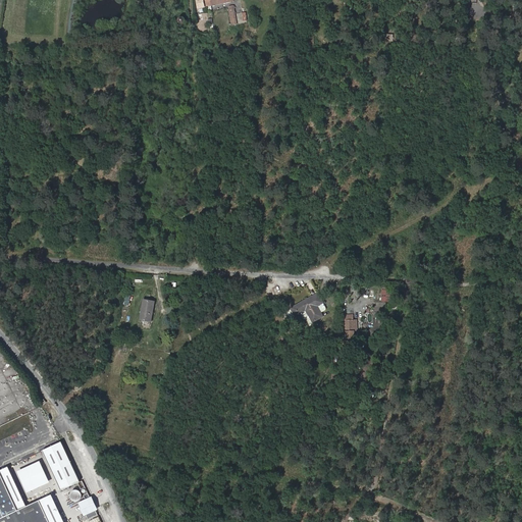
[(498,39),(503,33),(494,25),(489,32),(498,39)]
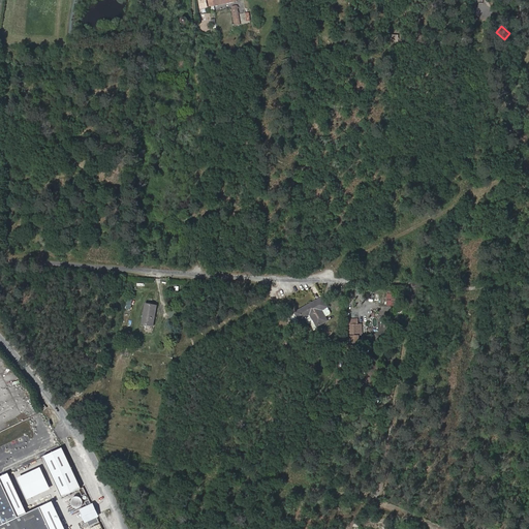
[(396,292),(387,292),(387,305),(395,306),(396,292)]
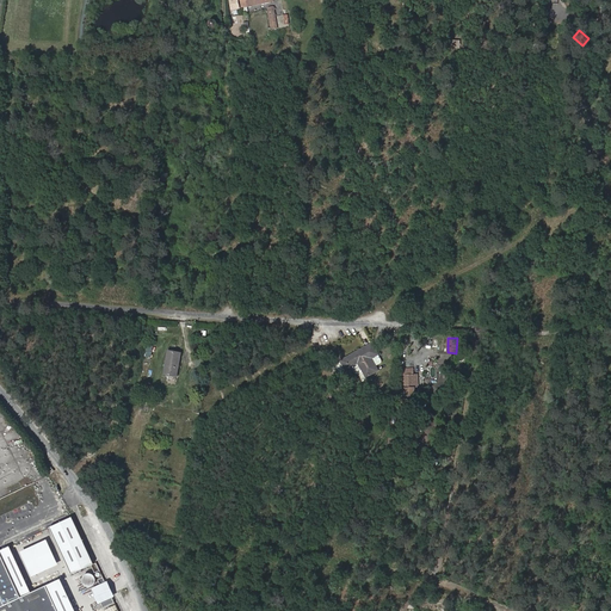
[(360,350),(340,359),(346,369),(358,363),(366,376),(378,370),(376,364),(372,358),(380,355),(375,345),(362,352),(360,350)]
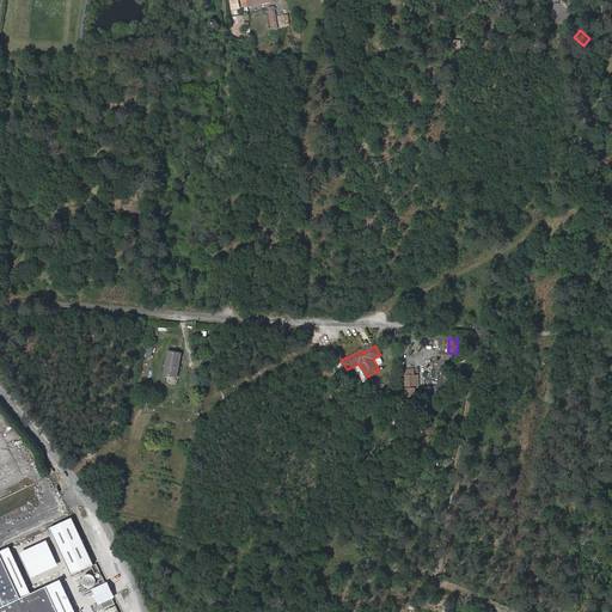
[(176,377),(181,354),(169,352),(164,374),(176,377)]
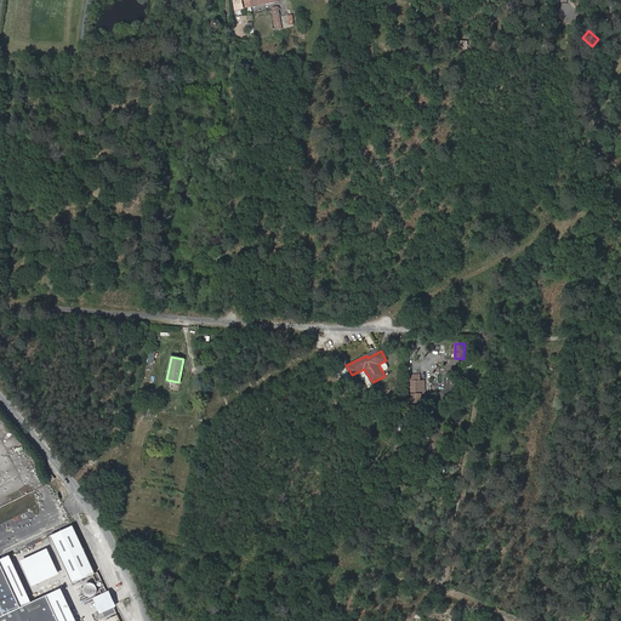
[(386,360),(379,364),(382,370),(389,366),(386,360)]
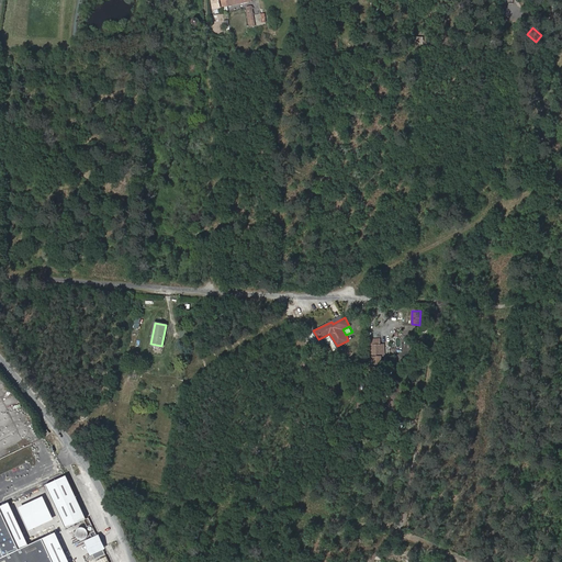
[(328,335),(324,337),(330,347),(334,345),(328,335)]
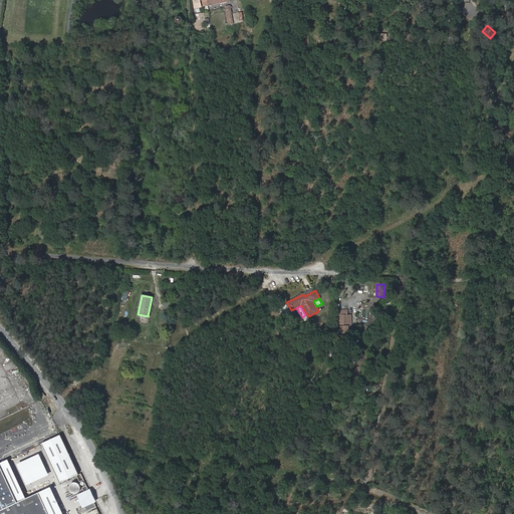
[(339,309),(340,330),(348,329),(348,325),(352,325),(351,314),(347,314),(347,309),(339,309)]
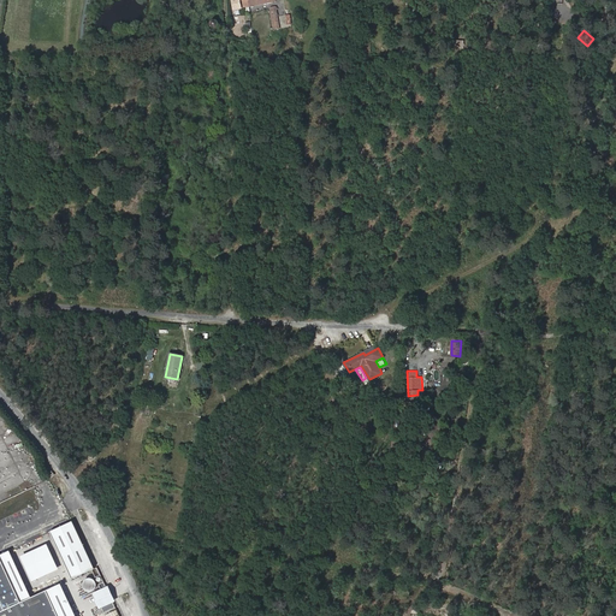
[(94,569),(72,522),(49,532),(72,579),(92,570),(94,569)]
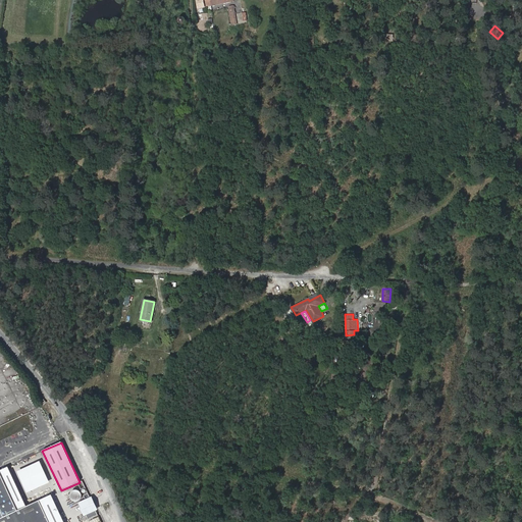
[(50,483),(40,461),(17,471),(28,493),(50,483)]
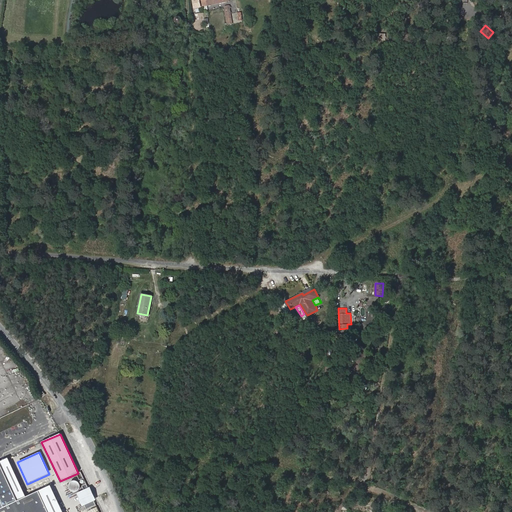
[(62,511),(50,486),(26,497),(8,458),(0,461),(0,511),(62,511)]
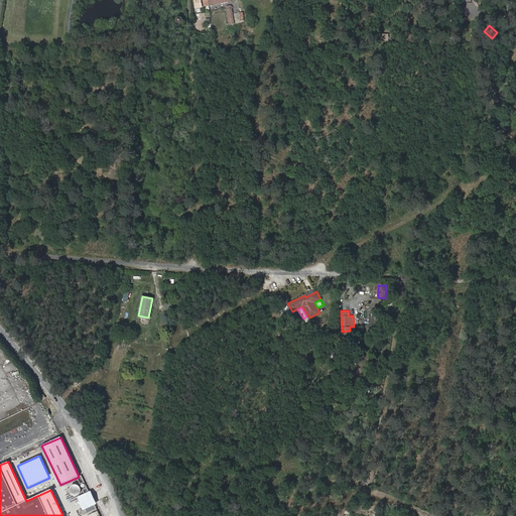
[(67,491),(74,498),(81,491),(74,484),(67,491)]
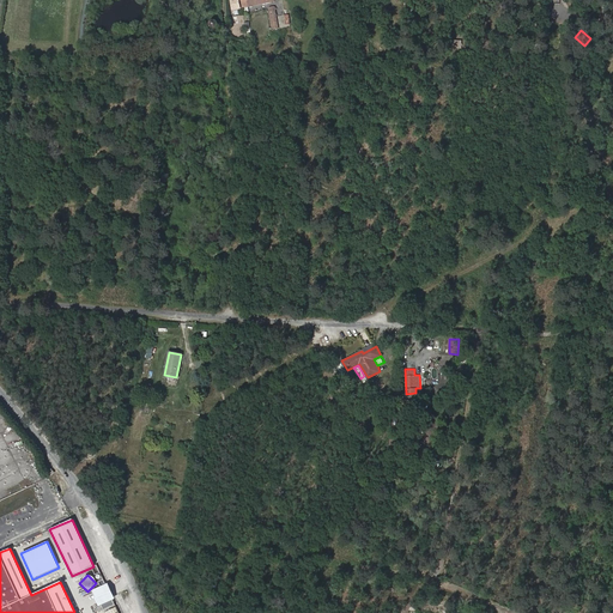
[(103,611),(115,605),(113,601),(111,598),(99,602),(103,611)]
